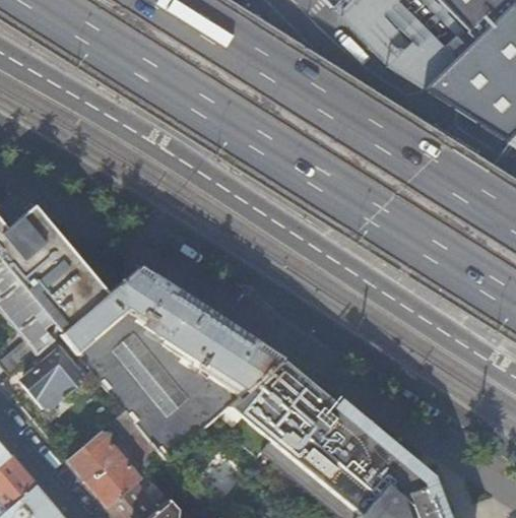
[(382,0),(444,61),(414,90),(496,145),(515,125),(515,0),(382,0)]
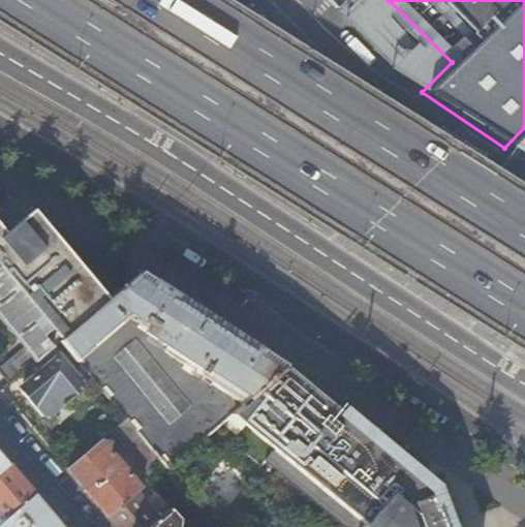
[(524,127),(504,148),(524,160),(524,127)]
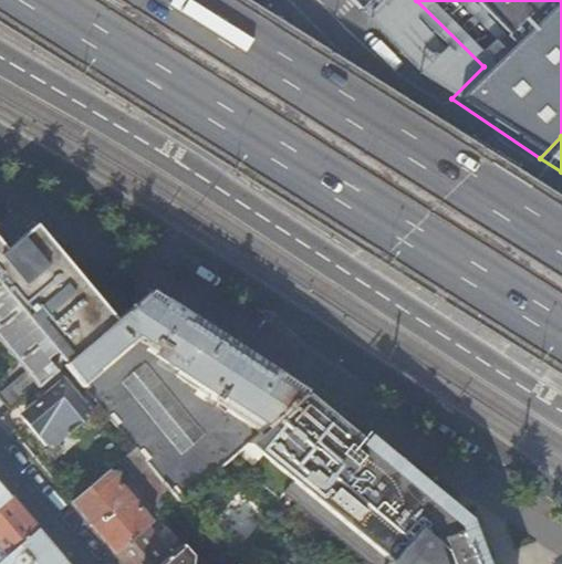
[(59,350),(70,363),(123,317),(41,222),(38,220),(9,243),(7,241),(14,235),(0,217),(0,283),(56,352),(59,350)]
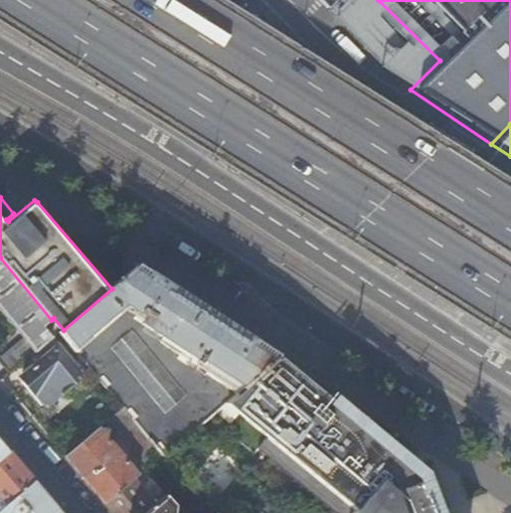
[(0,258),(0,304),(27,336),(26,337),(37,350),(54,336),(44,325),(51,320),(0,258)]
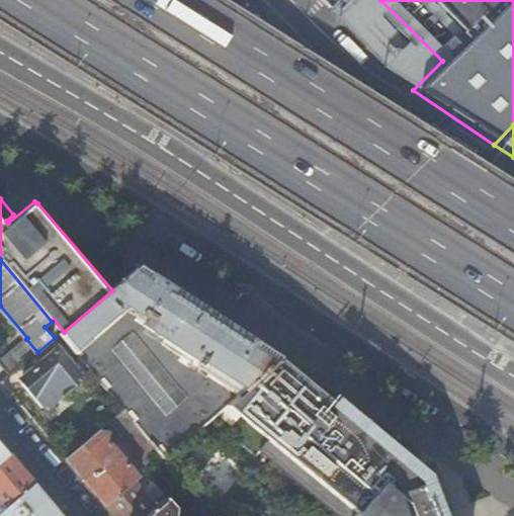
[(241,395),(284,358),(271,349),(174,285),(143,265),(112,290),(64,332),(81,352),(134,308),(152,319),(147,324),(168,338),(165,341),(241,395)]
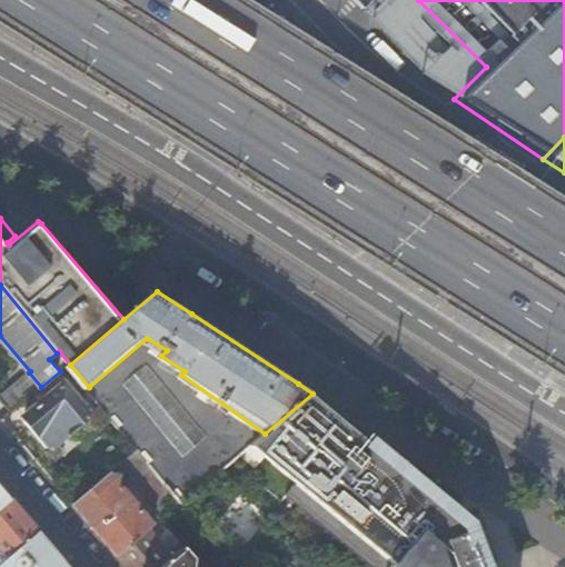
[(37,390),(25,376),(0,395),(0,396),(11,411),(37,390)]
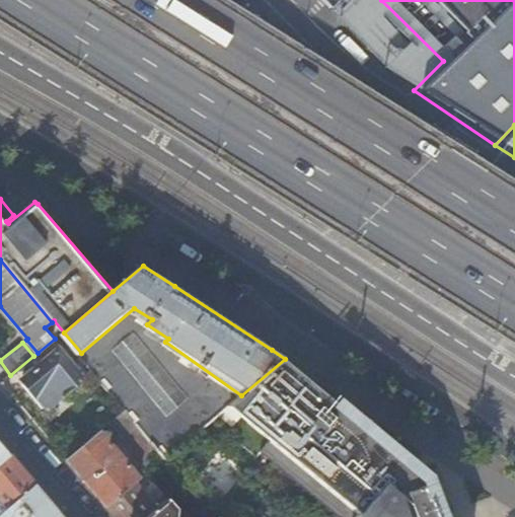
[(62,348),(25,378),(51,411),(88,380),(62,348)]
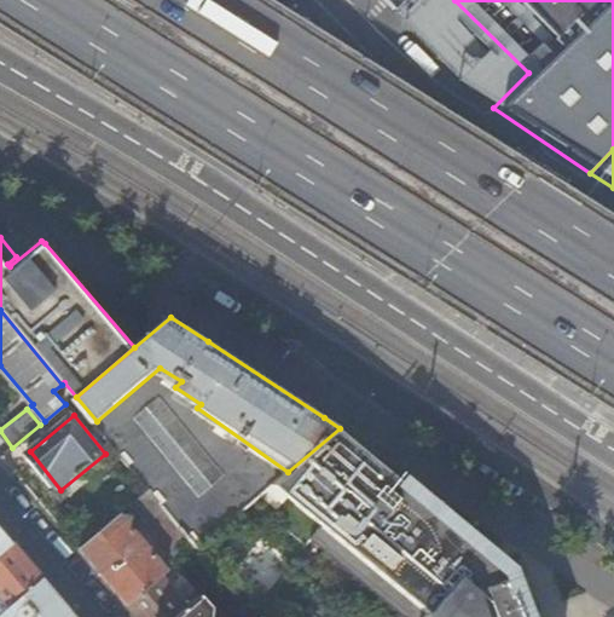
[(520,616),(507,578),(500,559),(346,431),(340,428),(288,472),(276,483),(326,525),(430,611),(424,616),(520,616)]
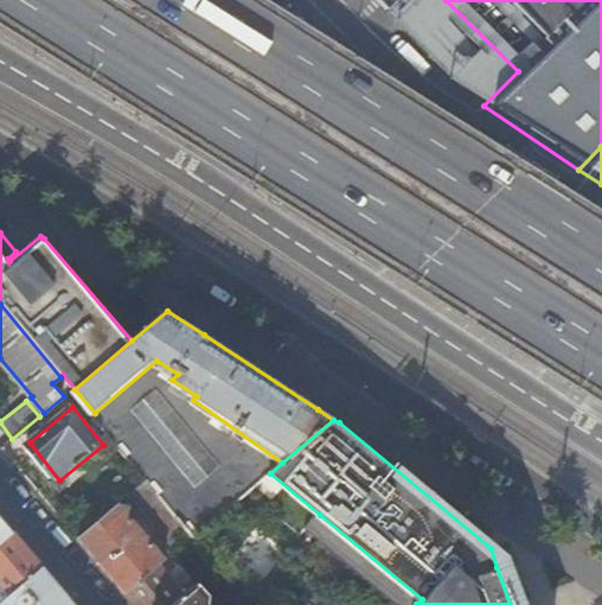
[(79,536),(126,592),(161,562),(167,558),(141,527),(143,524),(139,518),(136,521),(121,502),(79,536)]
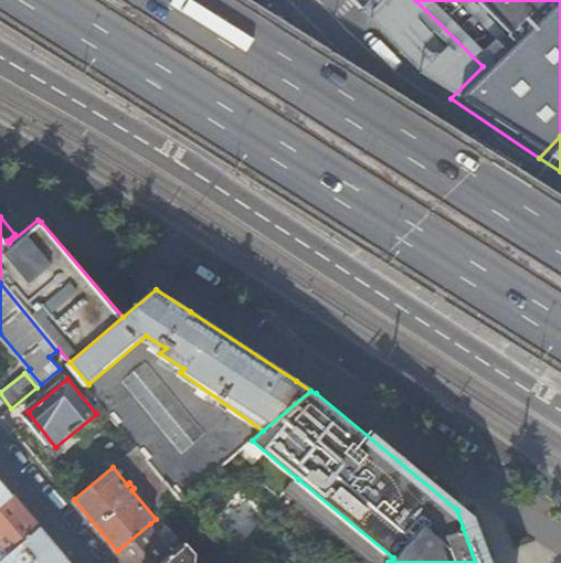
[(160,470),(145,482),(157,499),(173,486),(160,470)]
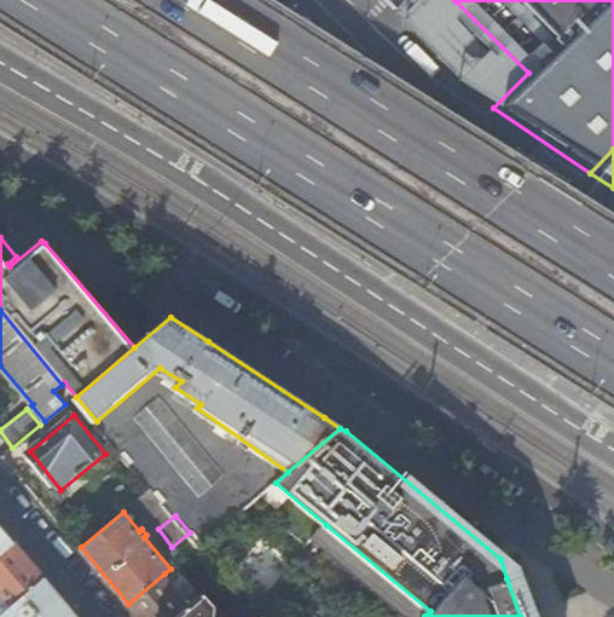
[(0,524),(0,552),(13,541),(0,524)]
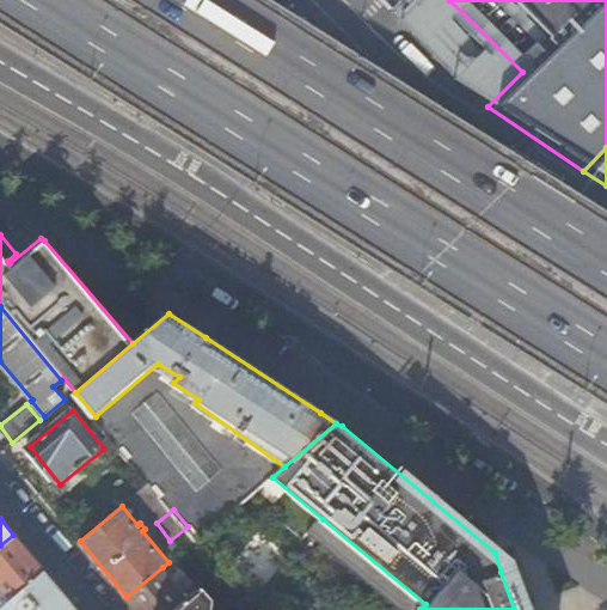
[(323,519),(312,531),(406,609),(420,609),(425,604),(323,519)]
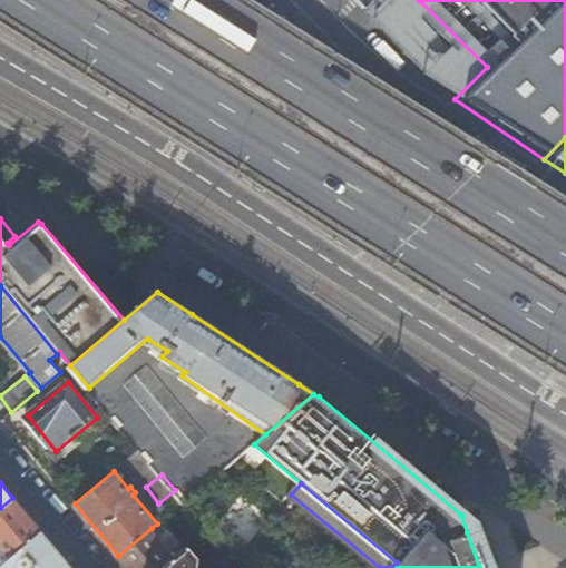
[(12,498),(0,508),(0,566),(41,531),(12,498)]
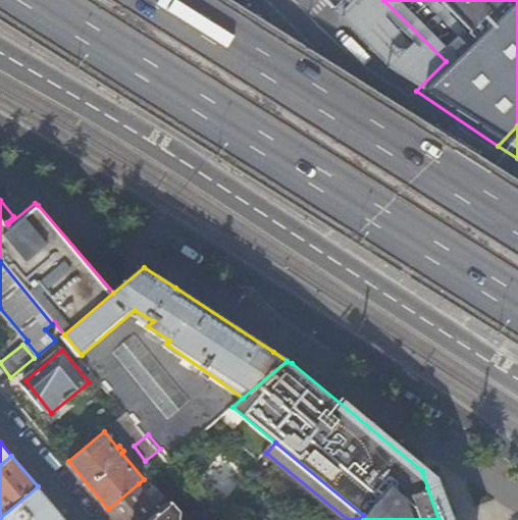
[(108,509),(117,519),(151,519),(166,507),(162,503),(157,507),(139,483),(108,509)]
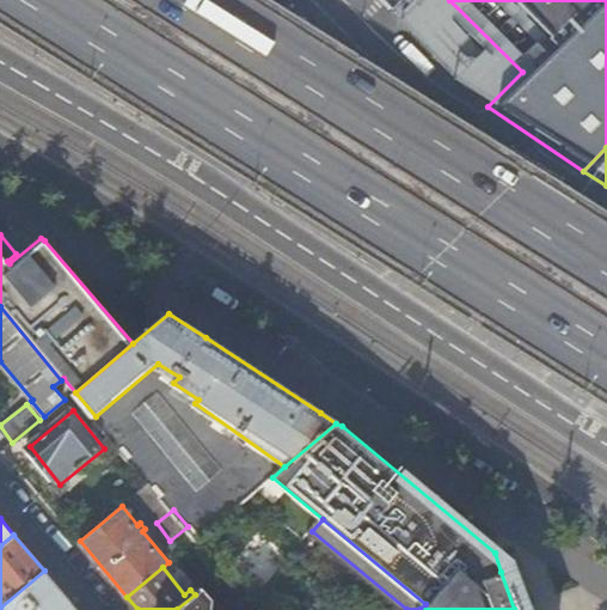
[(177,609),(257,609),(258,609),(257,609),(213,609),(214,601),(212,597),(232,580),(224,569),(195,595),(177,609)]
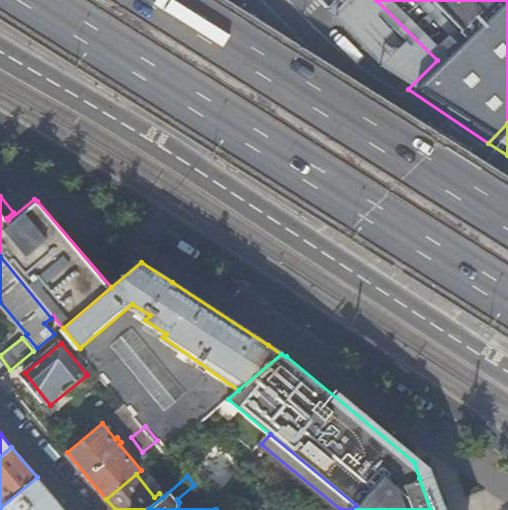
[(430,509),(436,509),(424,476),(419,478),(430,509)]
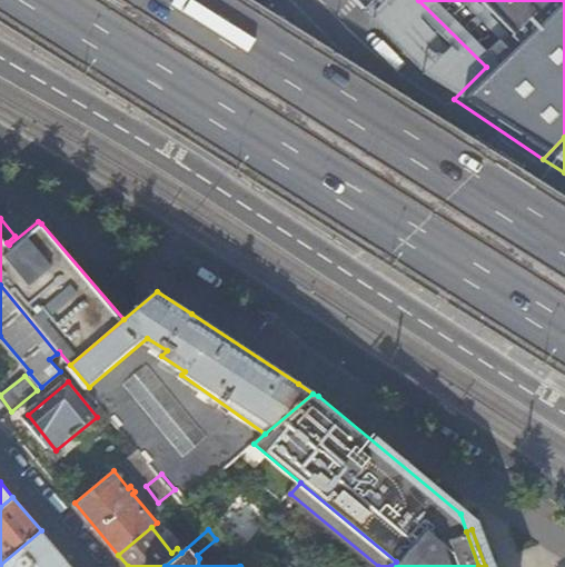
[(71,566),(41,530),(0,565),(0,566),(71,566)]
